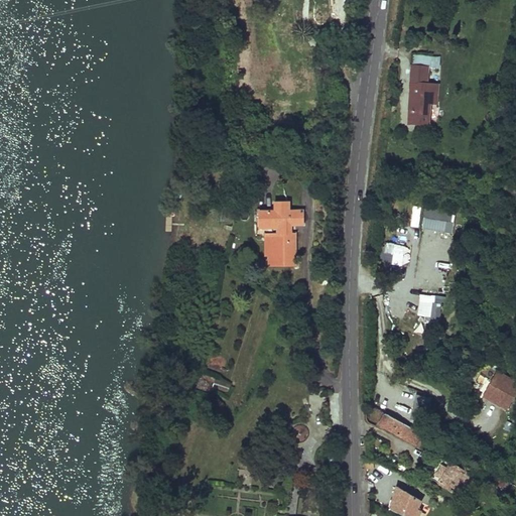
[(411,56),(410,83),(428,84),(428,82),(429,67),(439,67),(440,57),(411,56)]
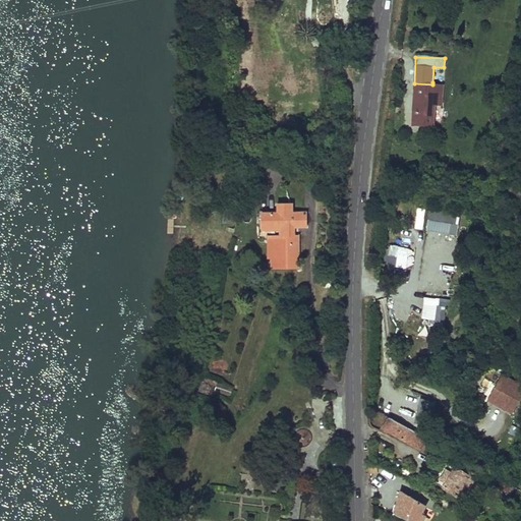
[(414,83),(412,125),(433,126),(433,115),(430,115),(431,105),(443,105),(444,85),(432,84),(414,83)]
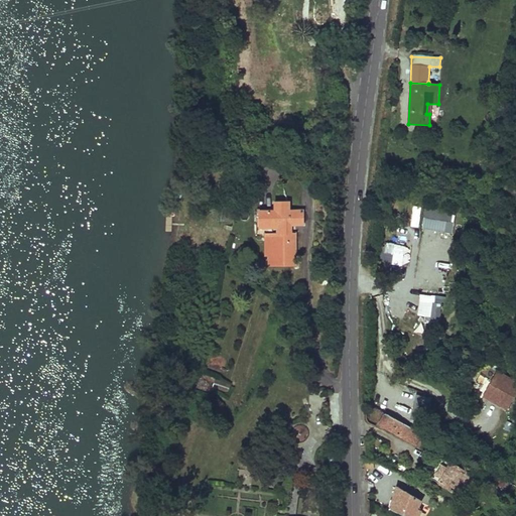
[(398,170),(398,175),(410,175),(411,173),(418,173),(419,168),(411,167),(411,164),(403,164),(403,170),(398,170)]
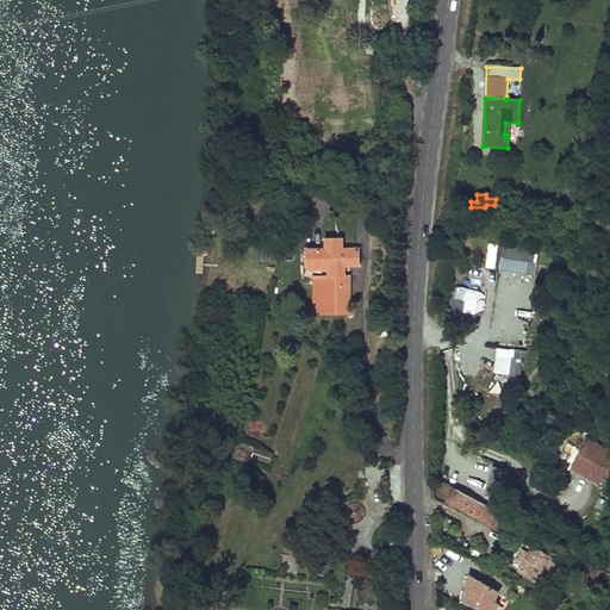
[(293,244),(296,274),(310,273),(313,272),(316,294),(321,294),(322,304),(336,302),(336,298),(348,297),(348,285),(343,285),(341,267),(336,267),(336,263),(335,255),(353,253),(352,238),(335,240),(334,230),(318,231),(319,242),(293,244)]
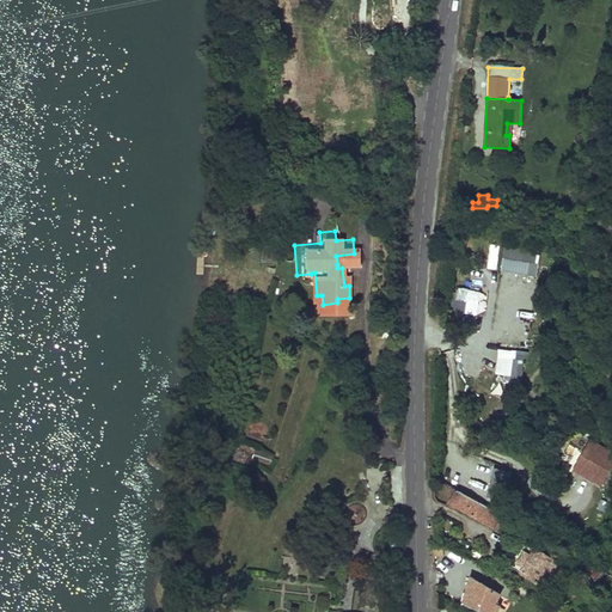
[(490,243),(487,268),(496,269),(501,244),(490,243)]
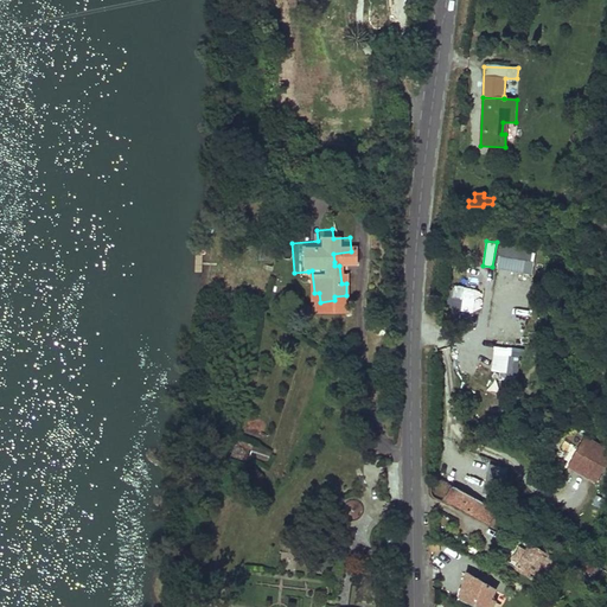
[(497,269),(534,272),(535,248),(498,246),(497,269)]
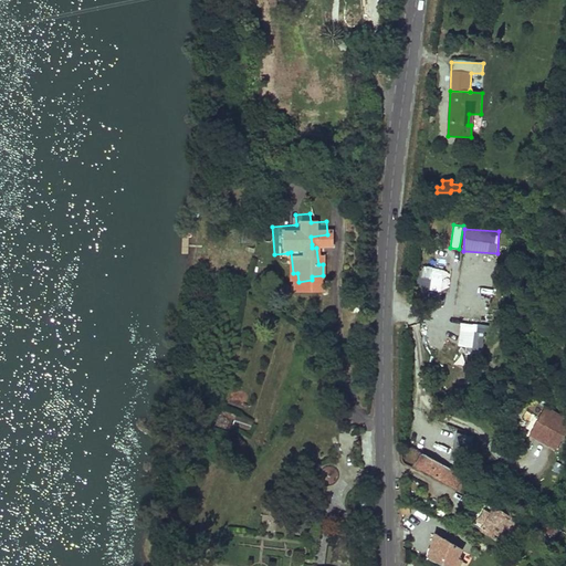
[(312,244),(312,248),(316,248),(318,264),(323,264),(321,244),(312,244)]
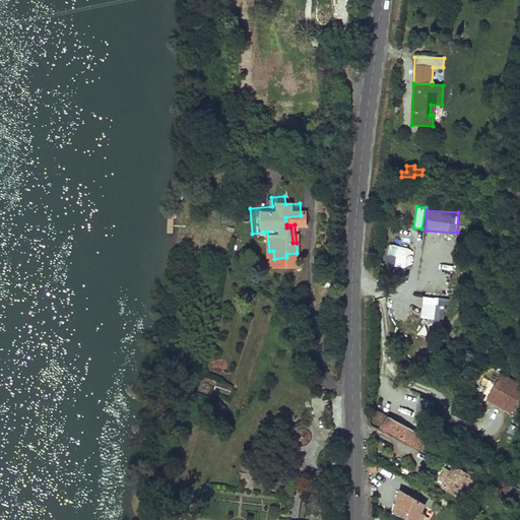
[(406,266),(407,245),(387,244),(386,265),(406,266)]
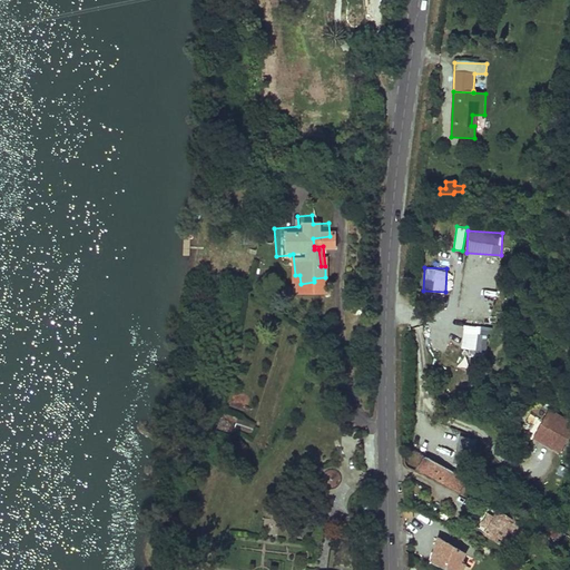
[(463,323),(461,350),(483,351),(484,325),(463,323)]
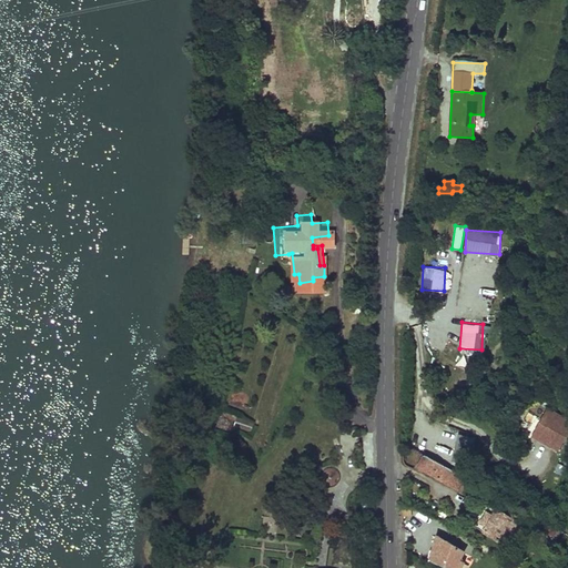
[(567,419),(547,407),(531,434),(556,449),(567,427),(567,419)]
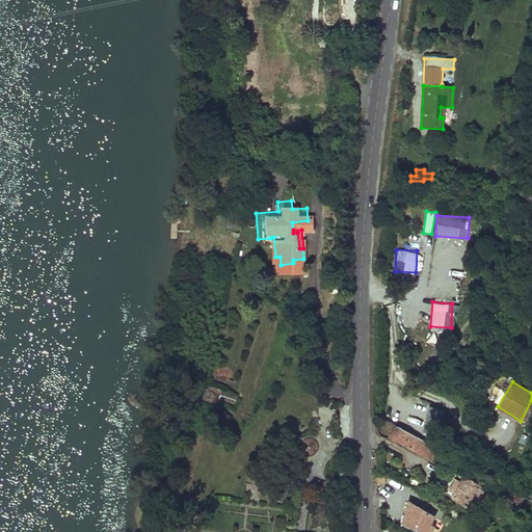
[(223,389),(218,398),(234,405),(238,396),(223,389)]
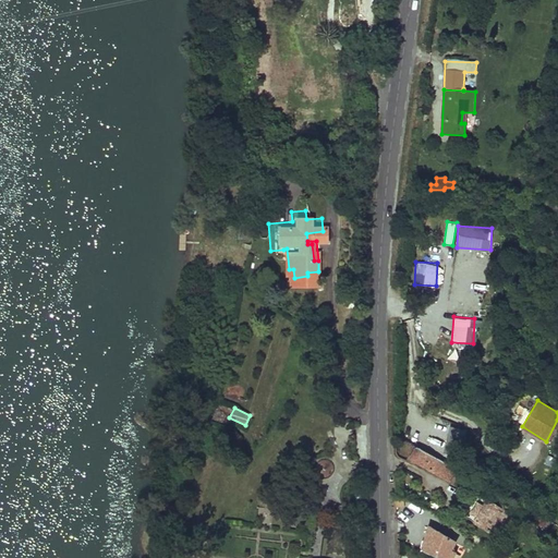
[(226,422),(228,411),(218,410),(216,421),(226,422)]
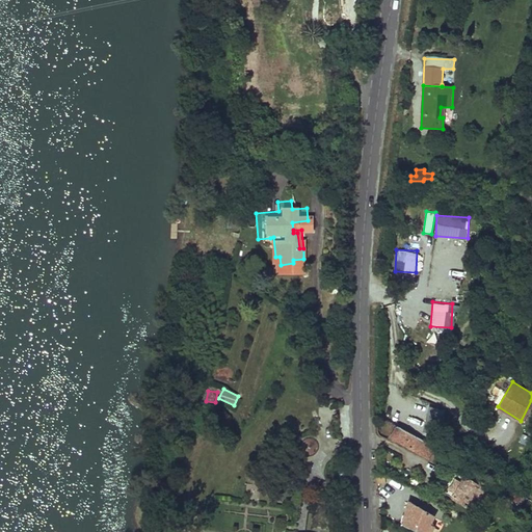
[(436,434),(443,407),(428,404),(422,430),(436,434)]
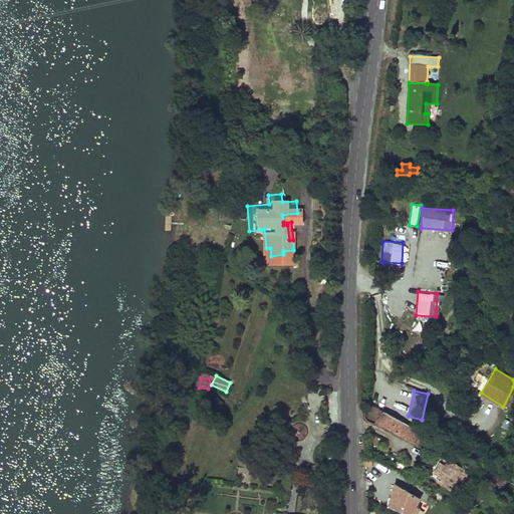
[(383,411),(378,422),(415,442),(421,431),(383,411)]
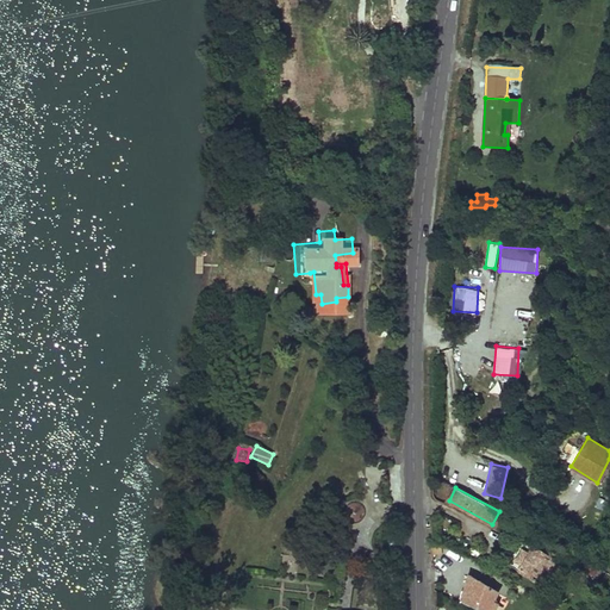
[(521,541),(509,565),(518,570),(530,546),(521,541)]
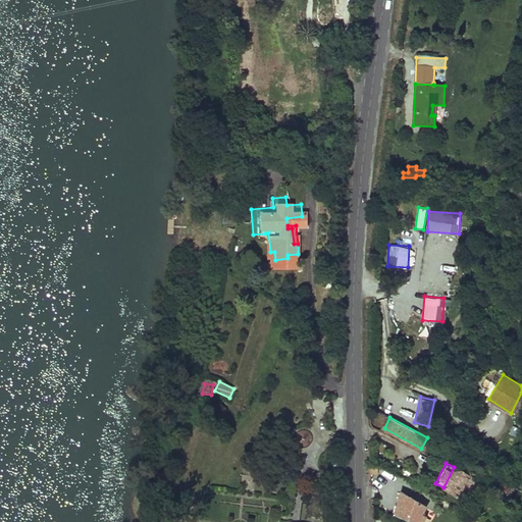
[(479,480),(454,467),(444,487),(459,496),(465,484),(467,485),(474,489),(477,488),(479,483),(479,480)]
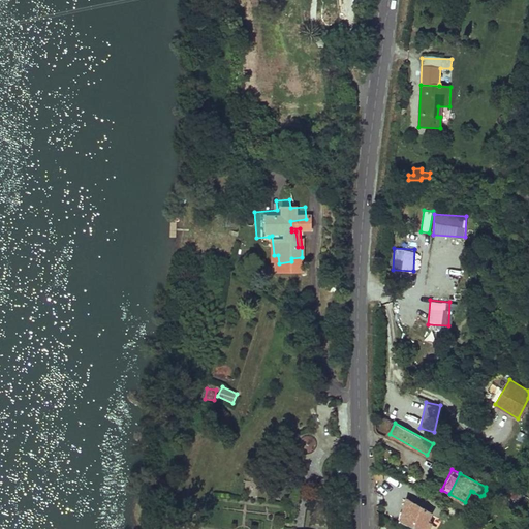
[(256,497),(271,498),(271,480),(257,480),(256,497)]
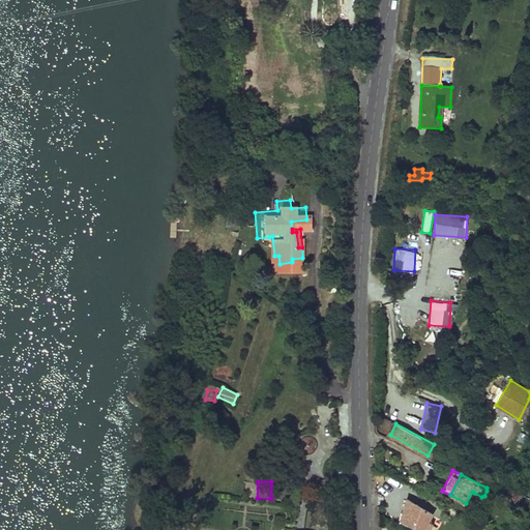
[(523,494),(510,487),(507,493),(520,500),(523,494)]
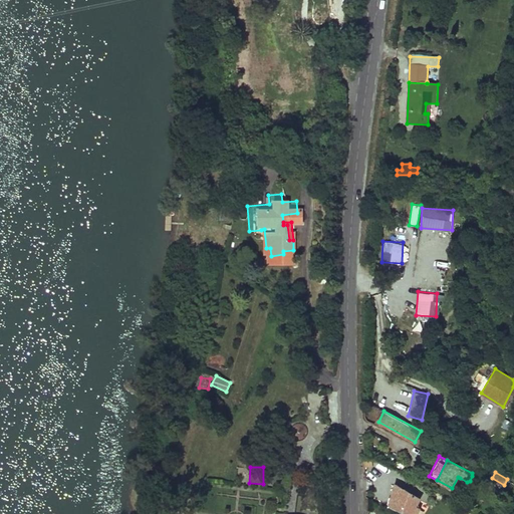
[(458,477),(452,488),(454,489),(460,478),(458,477)]
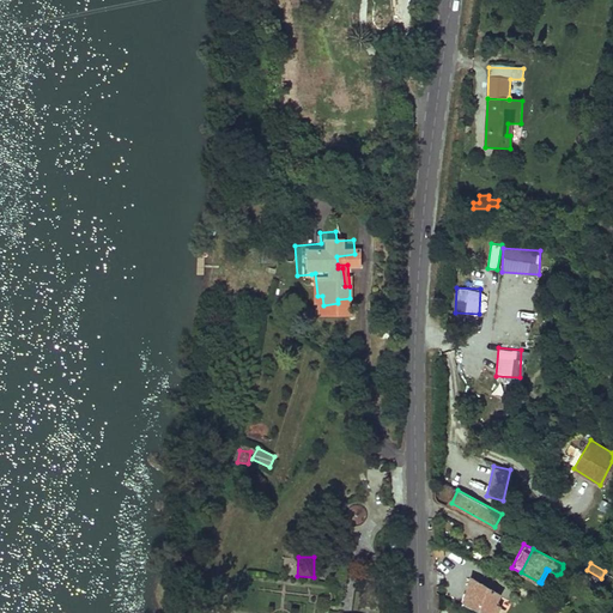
[(601,578),(587,570),(584,574),(599,581),(601,578)]
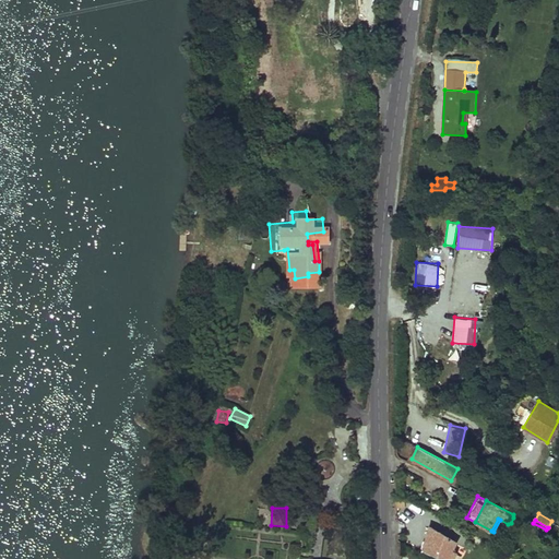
[(426,538),(421,550),(441,558),(452,558),(455,552),(452,550),(455,542),(432,528),(428,539),(426,538)]
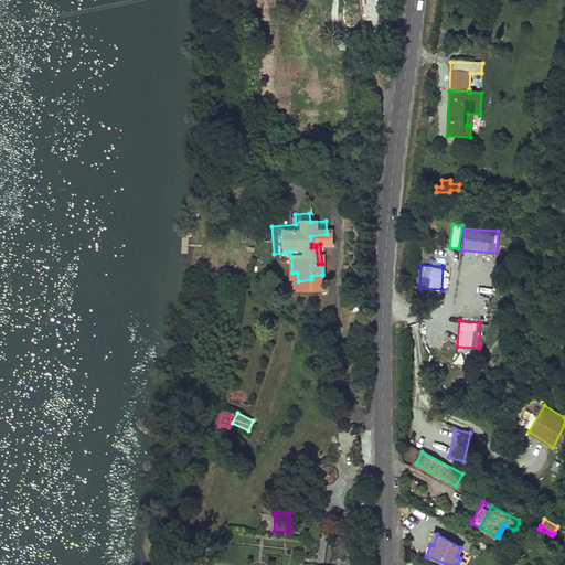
All buildings are outlined.
